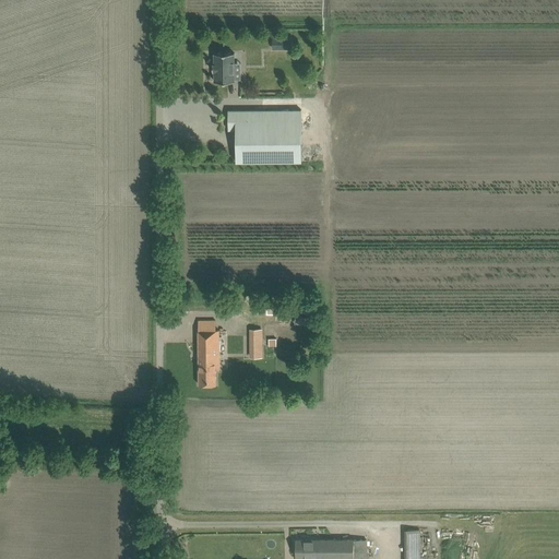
[(290,48),(290,36),(273,36),(273,47),(290,48)]
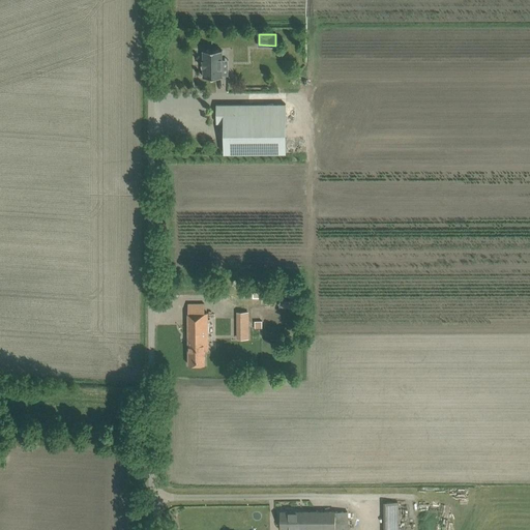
[(223,50),(203,50),(203,60),(202,60),(202,66),(203,66),(203,77),(223,77),(223,50)]
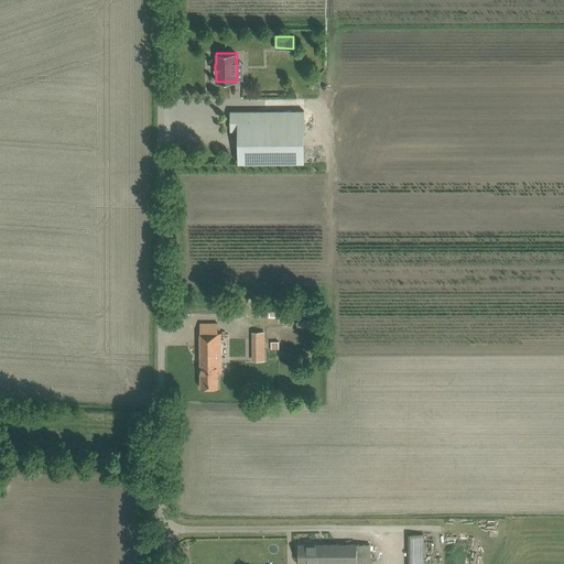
[(230,111),(230,131),(238,131),(238,163),(249,162),(305,162),(304,110),(230,111)]
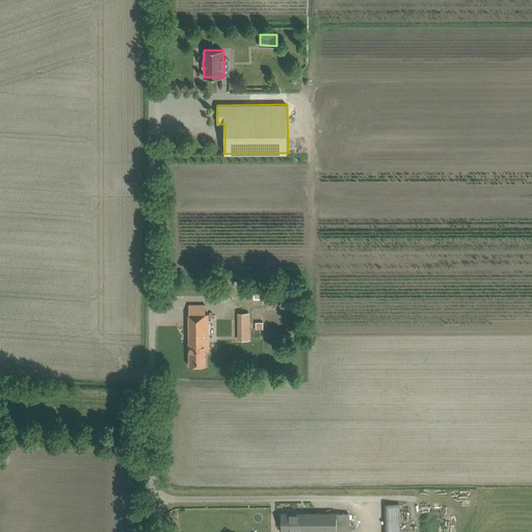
[(209,314),(189,314),(189,366),(206,366),(206,351),(209,351),(209,314)]
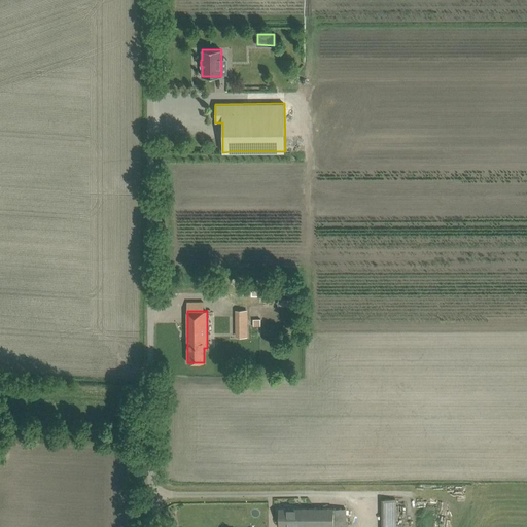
[(395,526),(395,498),(380,499),(380,526),(395,526)]
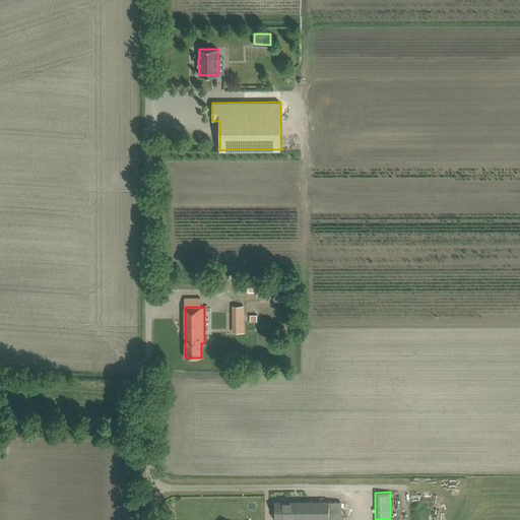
[(275,502),(275,518),(290,518),(290,519),(328,519),(328,502),(275,502)]
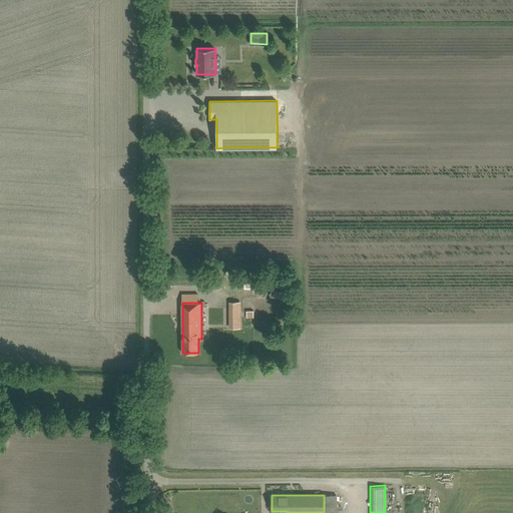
[(336,512),(337,495),(324,495),(324,512),(336,512)]
